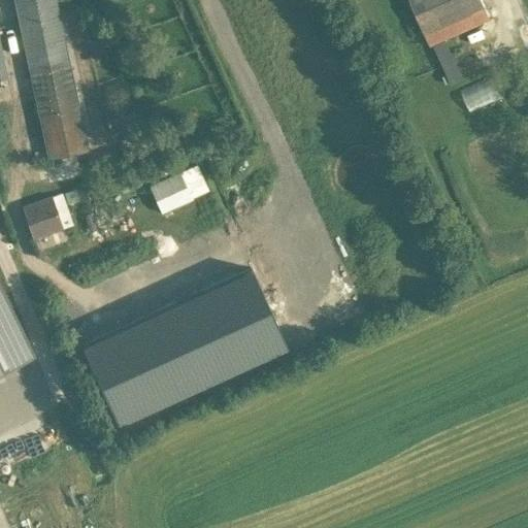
[(56,0),(14,0),(19,18),(48,159),(88,151),(56,0)]
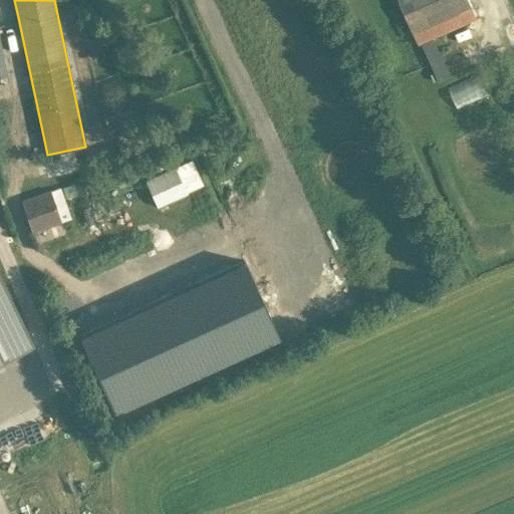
[(399,0),(419,44),(478,18),(469,0),(399,0)]
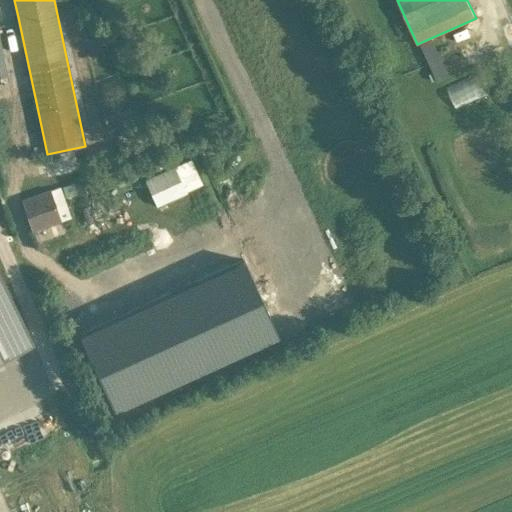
[(447,87),(457,106),(482,92),(473,74),(447,87)]
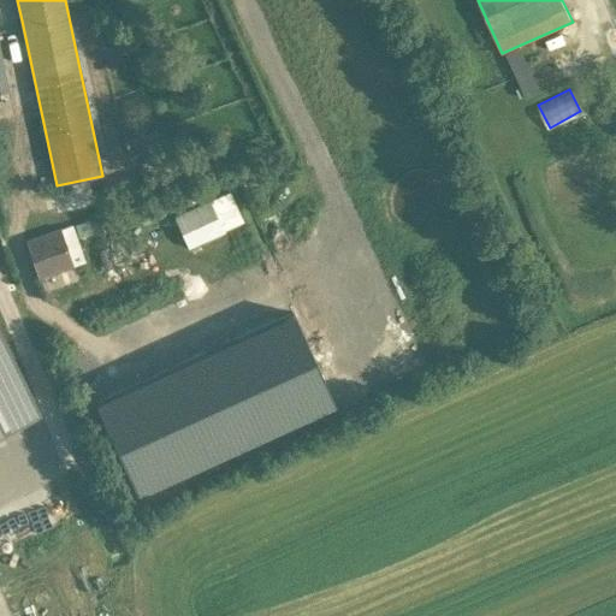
[(188,247),(246,220),(231,189),(173,214),(188,247)]
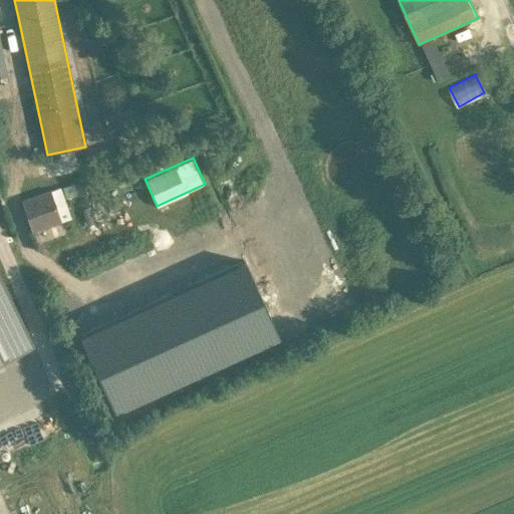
[(60,220),(50,191),(20,201),(31,232),(31,233),(61,223),(60,220)]
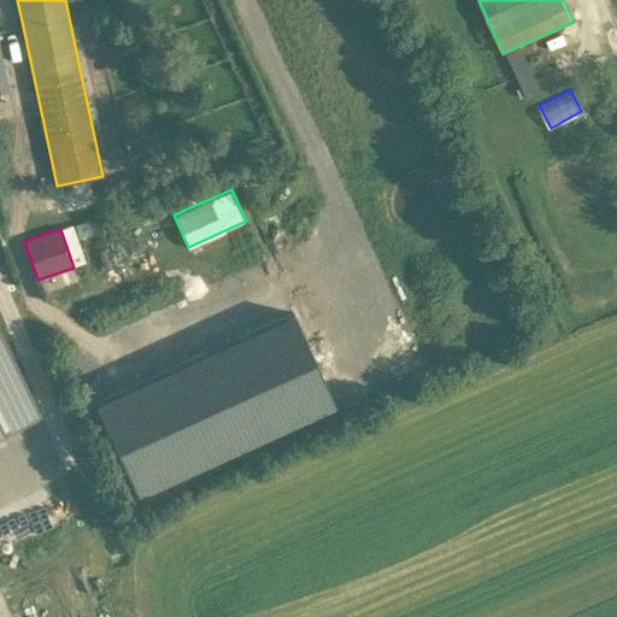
[(95,404),(136,493),(335,403),(294,312),(95,404)]
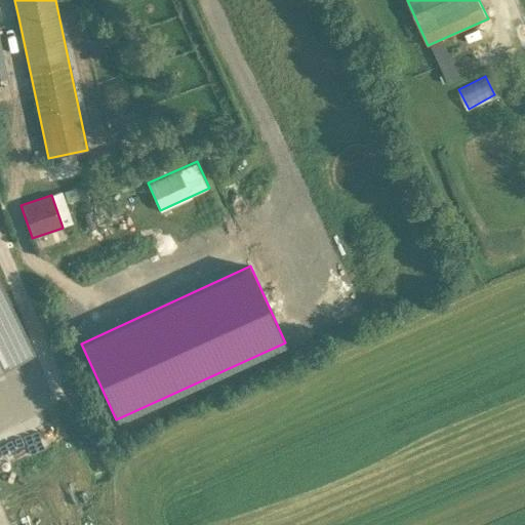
[(0,287),(0,368),(32,353),(0,287)]
